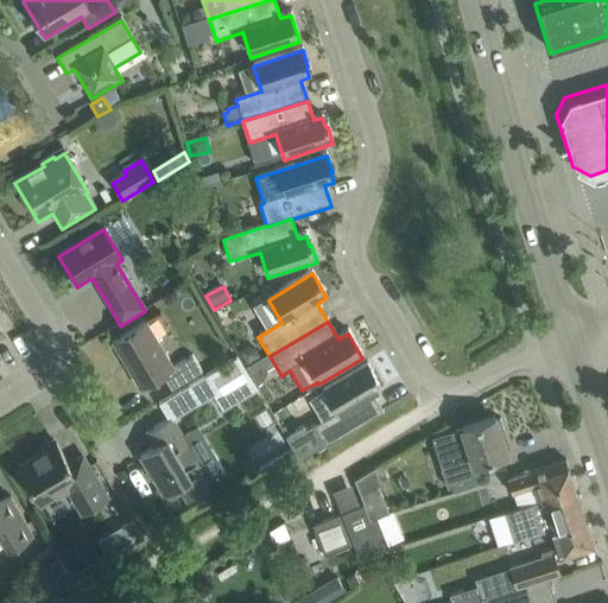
[(146,325),(113,346),(140,392),(163,379),(172,393),(202,375),(192,359),(173,370),(146,325)]
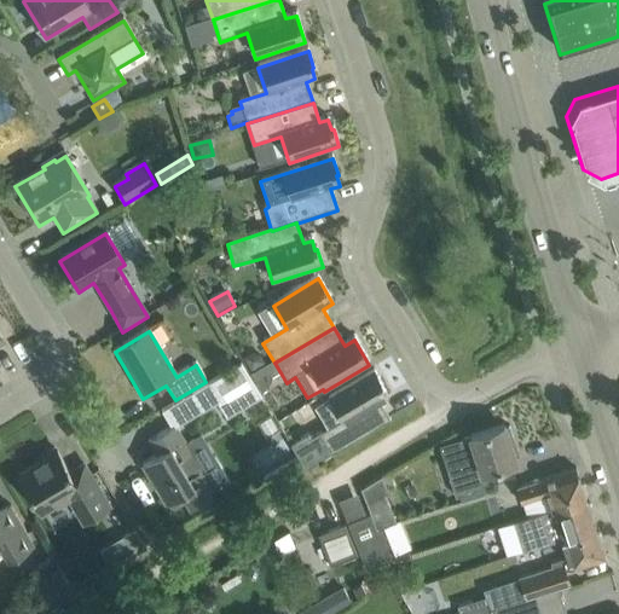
[(252,355),(243,360),(252,375),(265,365),(260,358),(252,355)]
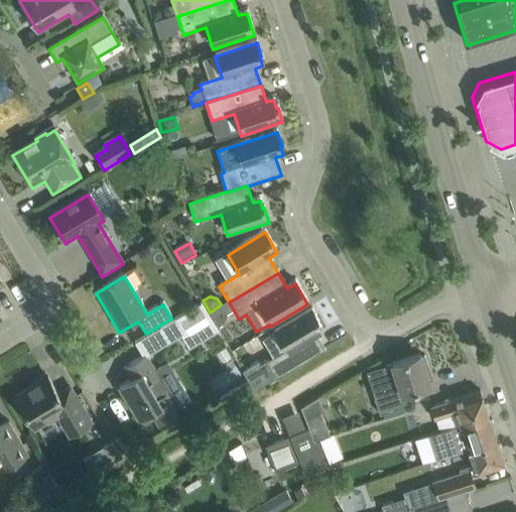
[(212,317),(219,330),(224,326),(227,316),(235,312),(229,302),(210,314),(212,317)]
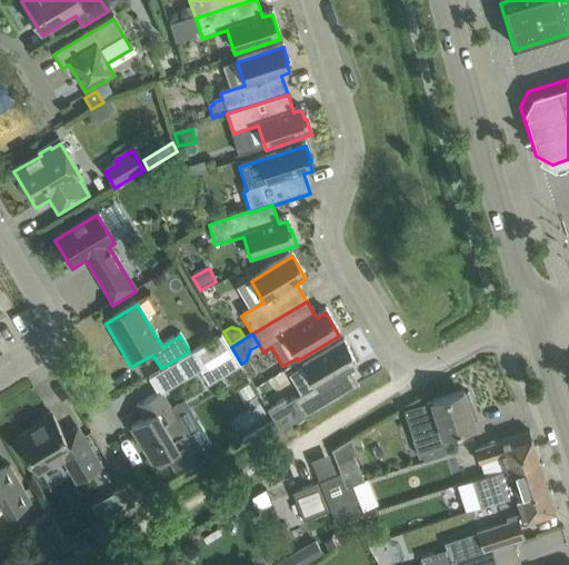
[(221,337),(178,364),(187,380),(196,375),(200,373),(209,388),(212,386),(237,370),(240,368),(240,367),(221,337)]
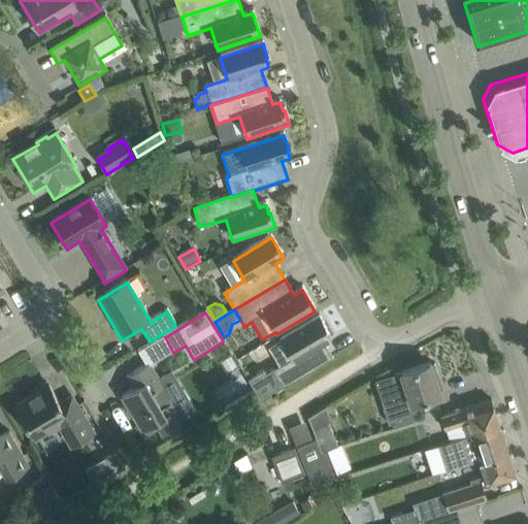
[(261,403),(333,360),(324,344),(330,339),(326,332),(327,331),(319,318),(281,340),(293,360),(266,377),(264,373),(249,383),(261,403)]
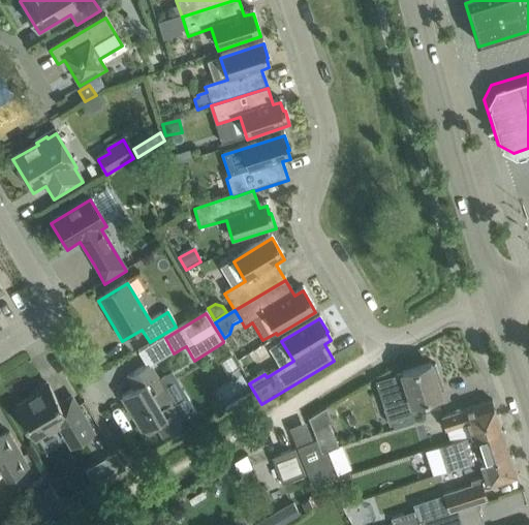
[(122,399),(129,410),(133,419),(143,434),(155,427),(161,436),(163,440),(182,429),(180,425),(183,423),(150,366),(133,376),(127,380),(133,392),(122,399)]
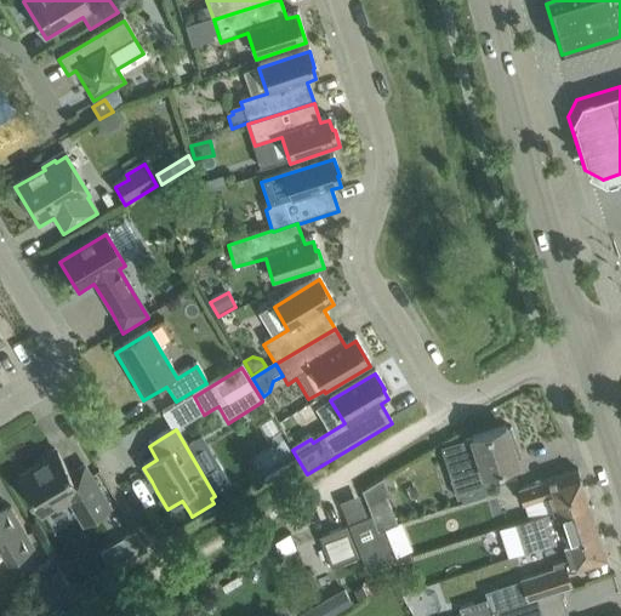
[(472,440),(440,450),(457,502),(482,494),(490,491),(485,478),(518,467),(517,462),(512,448),(517,446),(512,431),(507,432),(506,429),(472,440)]
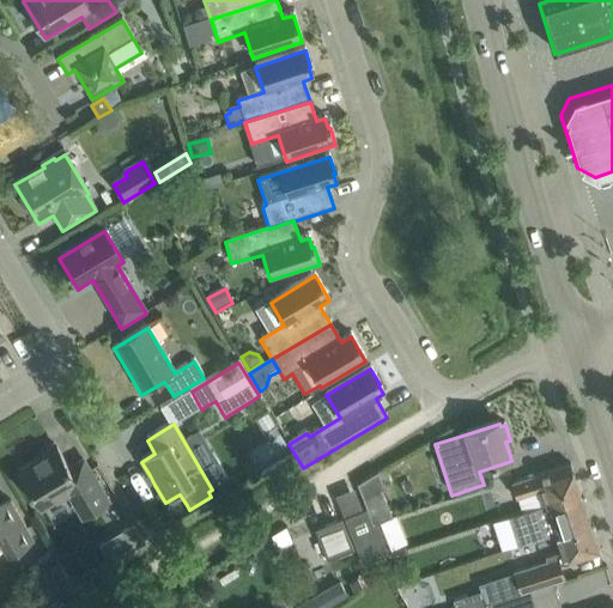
[(19,474),(41,511),(68,494),(84,520),(109,505),(87,470),(74,479),(58,451),(19,474)]
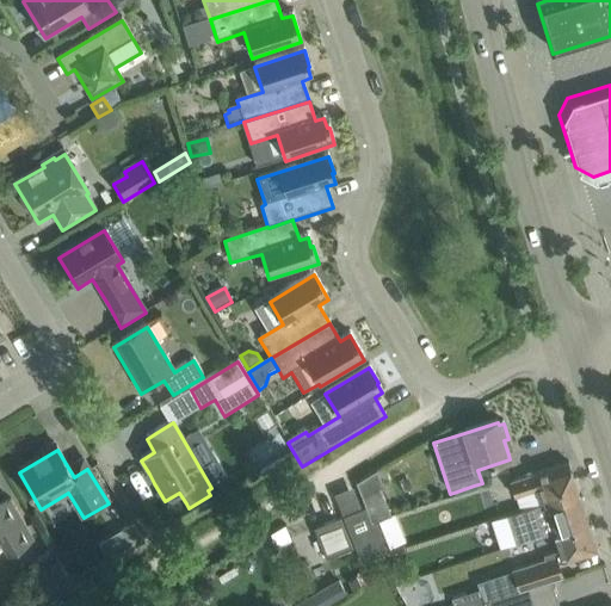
[(569,465),(510,484),(519,514),(543,507),(579,496),(578,492),(579,488),(578,482),(573,480),(569,465)]
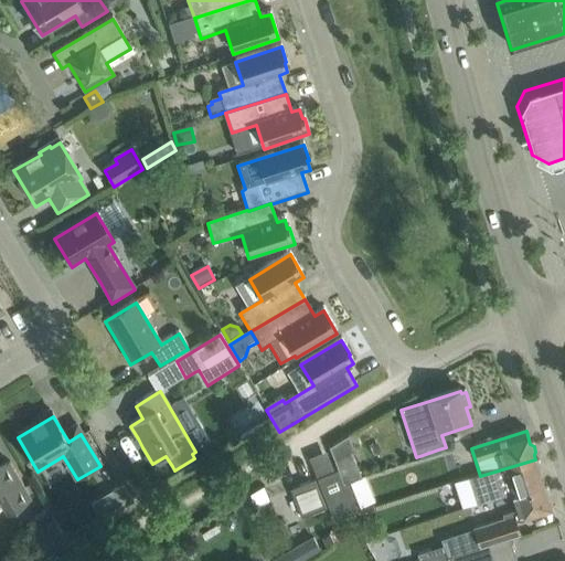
[(351,455),(333,462),(338,473),(344,487),(351,486),(351,484),(362,480),(351,455)]
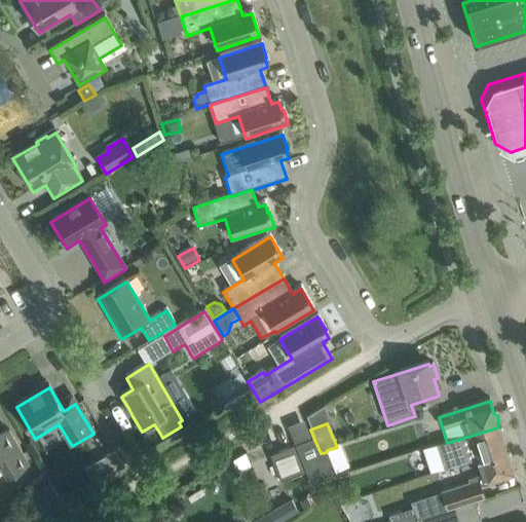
[(476,461),(505,452),(502,441),(504,438),(502,432),(499,431),(498,427),(467,437),(437,446),(445,472),(476,461)]
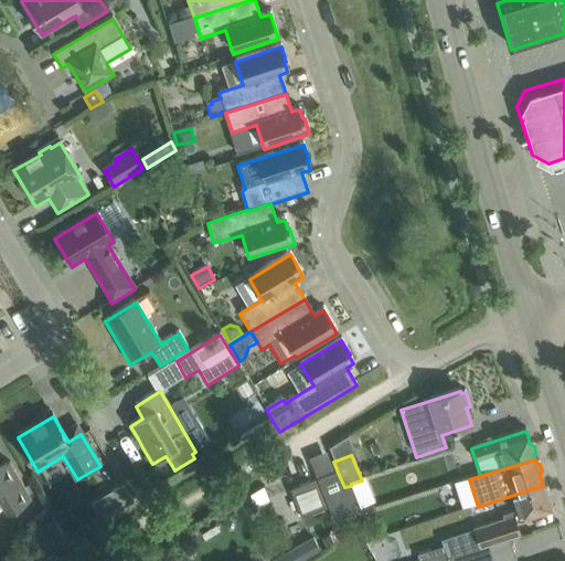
[(0,511),(4,510),(9,517),(31,503),(9,465),(0,469),(0,511)]
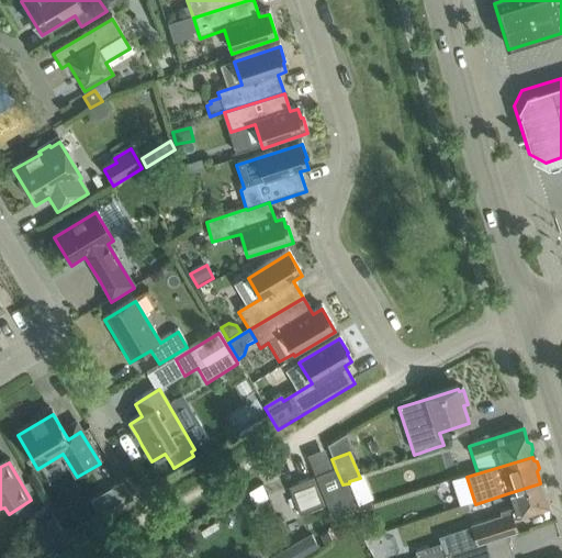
[(349,483),(343,484),(336,470),(316,479),(333,521),(360,511),(349,483)]
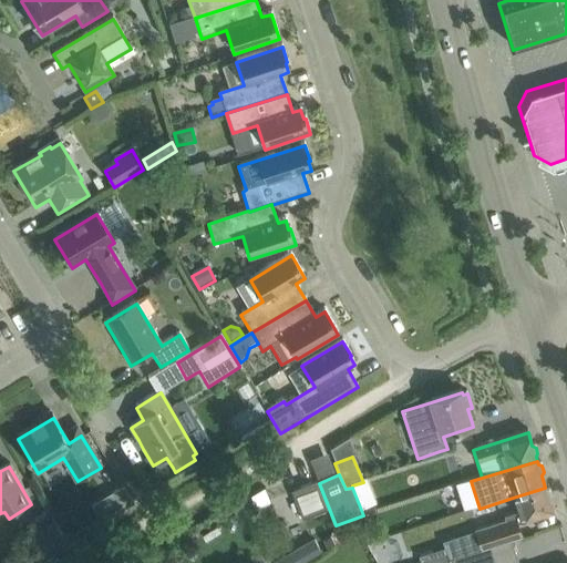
[(291,494),(302,522),(328,512),(316,483),(291,494)]
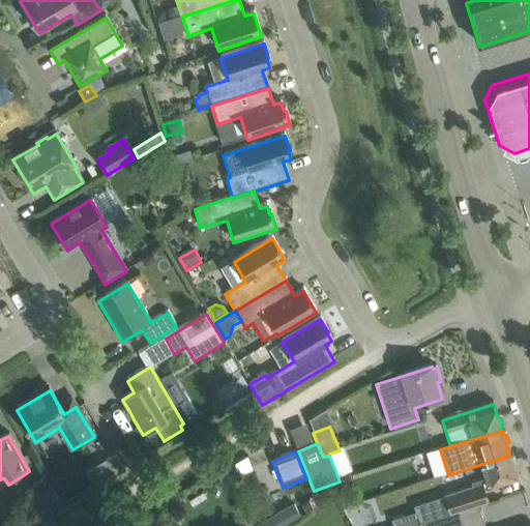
[(509,456),(479,465),(484,480),(471,485),(473,490),(444,498),(445,500),(448,509),(436,514),(438,520),(459,514),(488,504),(483,492),(518,481),(514,469),(516,466),(514,460),(510,459),(509,456)]
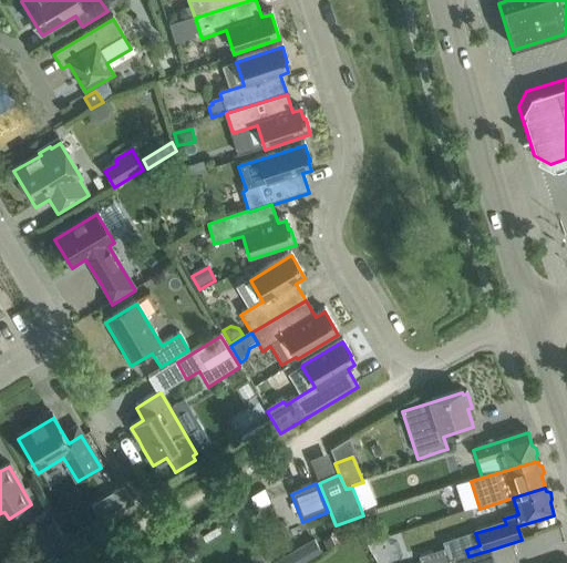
[(122,513),(133,505),(124,490),(112,498),(122,513)]
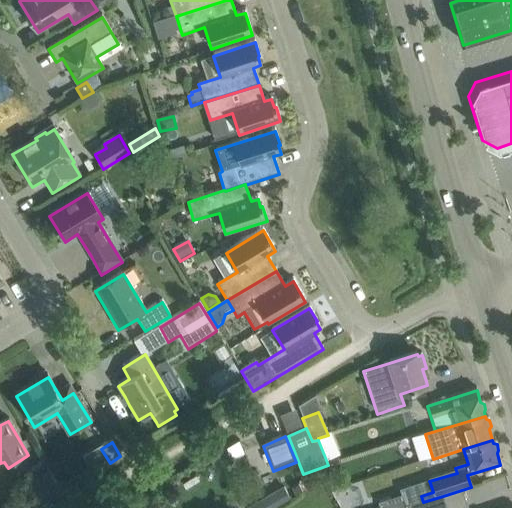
[(60,492),(60,491),(52,478),(35,489),(43,503),(60,492)]
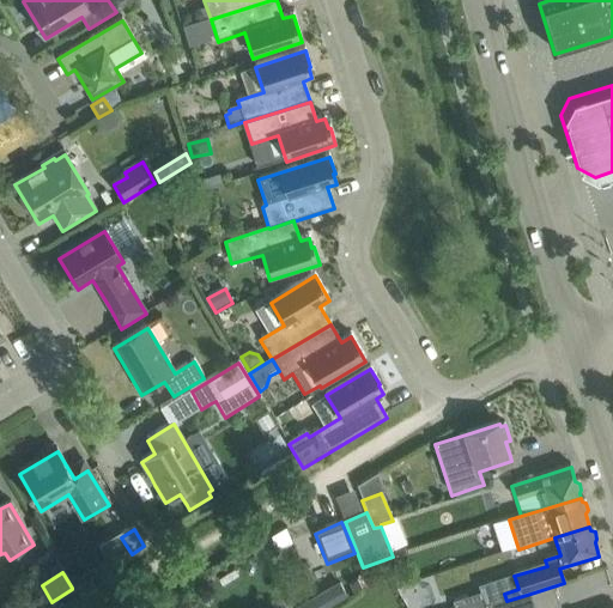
[(335,607),(349,601),(340,585),(301,607),(335,607)]
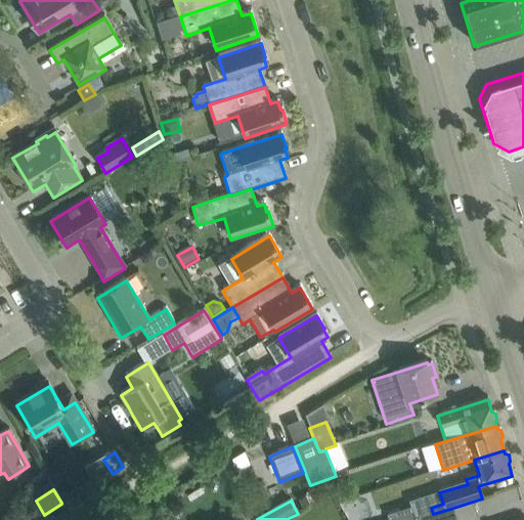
[(457,519),(454,511),(453,508),(433,514),(418,519),(415,519),(413,514),(399,519),(457,519)]
